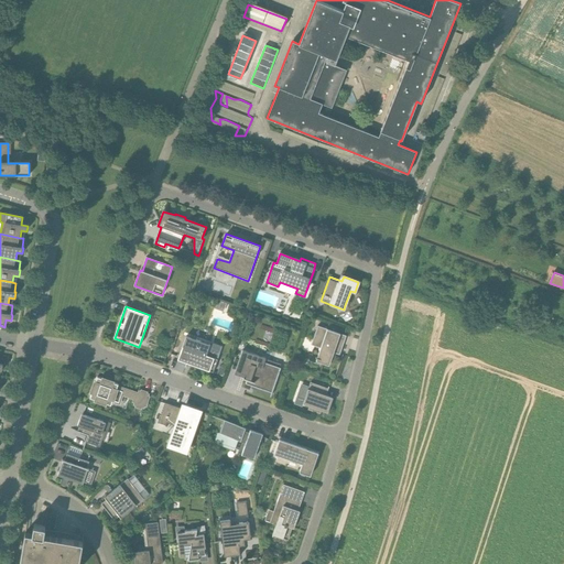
[(339,355),(343,345),(346,336),(318,326),(311,345),(339,355)]
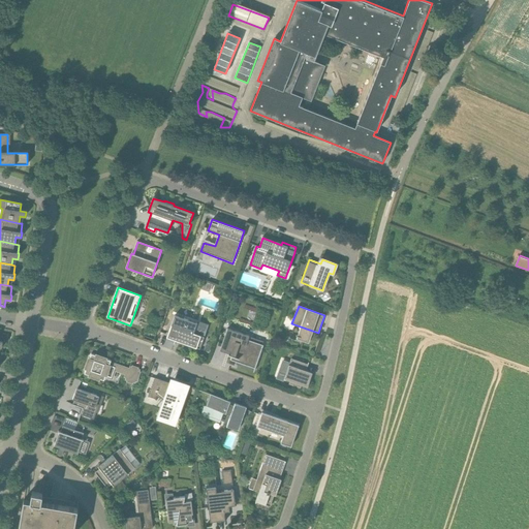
[(166,338),(200,349),(205,337),(181,329),(184,319),(175,315),(166,338)]
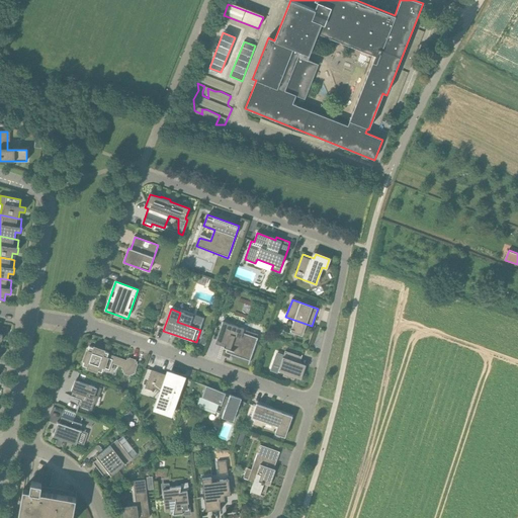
[(226,352),(250,361),(258,338),(243,333),(244,329),(223,322),(216,341),(227,344),(225,348),(227,349),(226,352)]
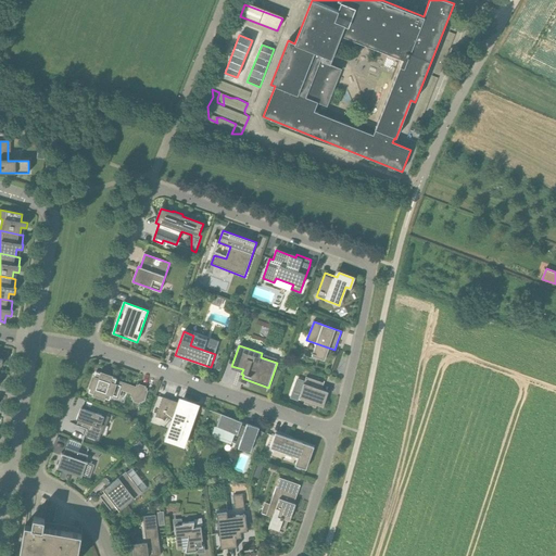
[(137,386),(136,388),(116,381),(116,379),(112,378),(112,377),(101,374),(96,371),(95,377),(93,377),(90,388),(89,393),(93,394),(104,399),(110,400),(110,397),(118,401),(122,392),(134,395),(131,400),(134,400),(134,401),(140,403),(140,402),(142,403),(142,401),(143,401),(147,391),(147,389),(144,388),(146,388),(139,386),(139,387),(137,386)]
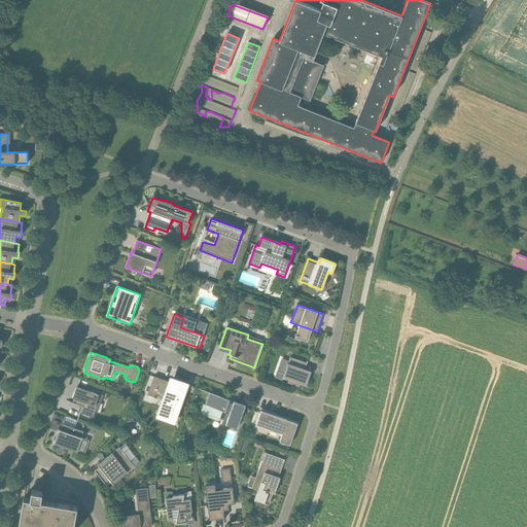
[(306,386),(310,375),(306,374),(309,364),(290,357),(283,378),(289,380),(288,383),(299,386),(300,383),(306,386)]
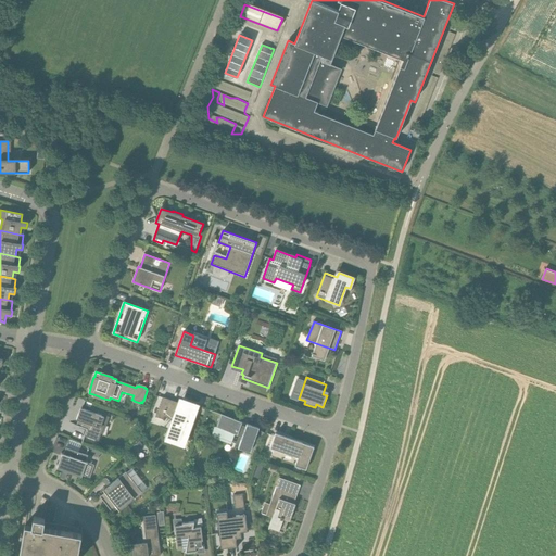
[(184,404),(163,397),(155,417),(164,420),(164,417),(177,421),(169,441),(184,445),(198,406),(185,401),(184,404)]
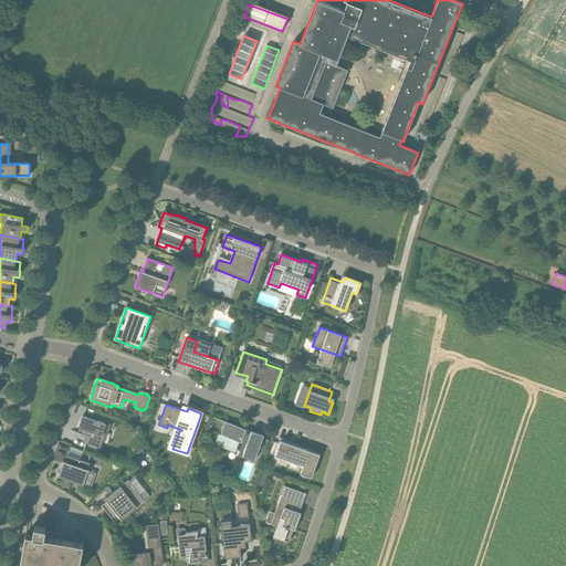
[(82,416),(77,427),(80,428),(77,433),(88,437),(85,443),(101,449),(106,432),(104,432),(106,425),(82,416)]
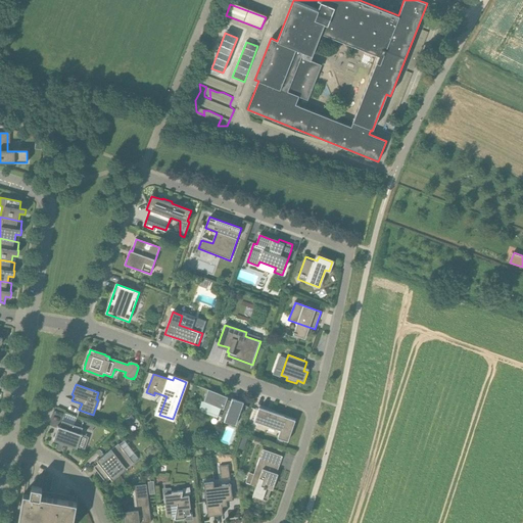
[(208,390),(203,401),(221,408),(218,416),(236,423),(243,405),(227,399),(228,396),(208,390)]
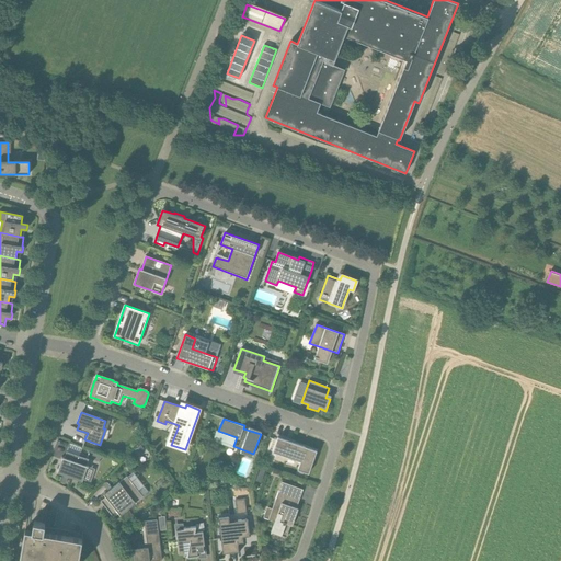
[(297,470),(309,473),(317,450),(277,437),(273,451),(300,461),(297,470)]
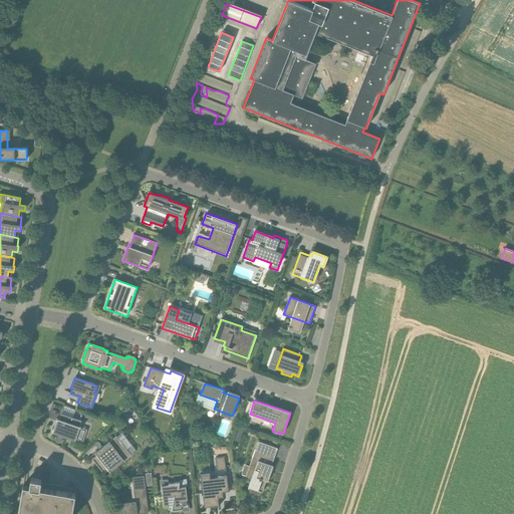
[(75,441),(76,440),(80,427),(79,427),(81,421),(61,414),(59,420),(57,420),(53,433),(75,441)]
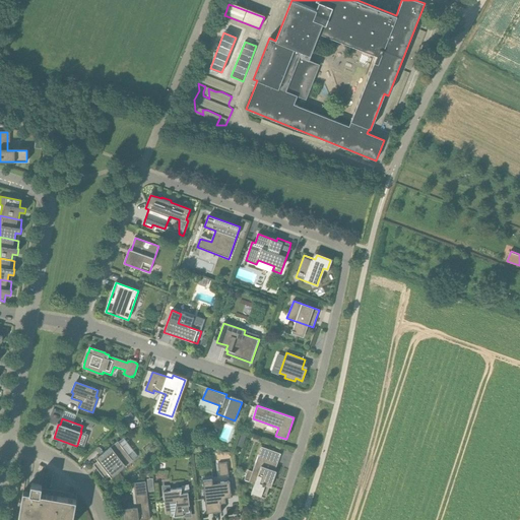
[(112,477),(126,466),(133,461),(118,442),(96,458),(99,460),(93,464),(106,479),(110,475),(112,477)]
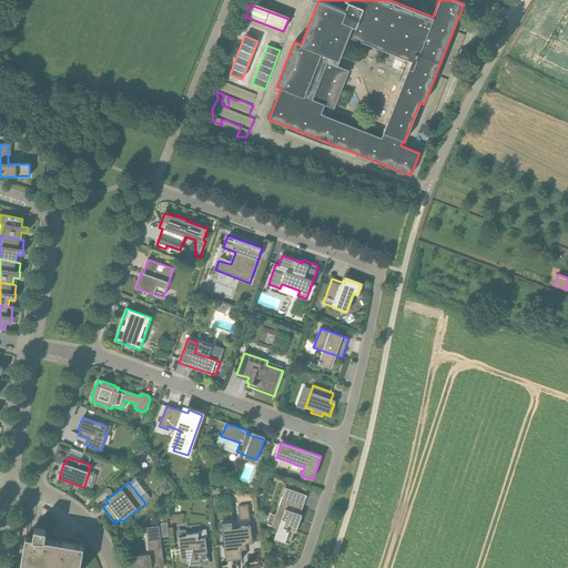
[(294,534),(298,521),(302,515),(300,515),(307,496),(285,488),(271,526),(277,528),(274,538),(288,544),(293,533),(294,534)]
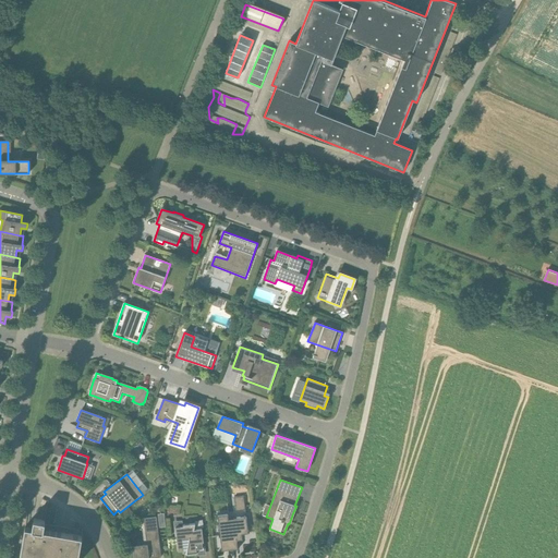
[(237,511),(246,510),(244,497),(234,498),(237,511)]
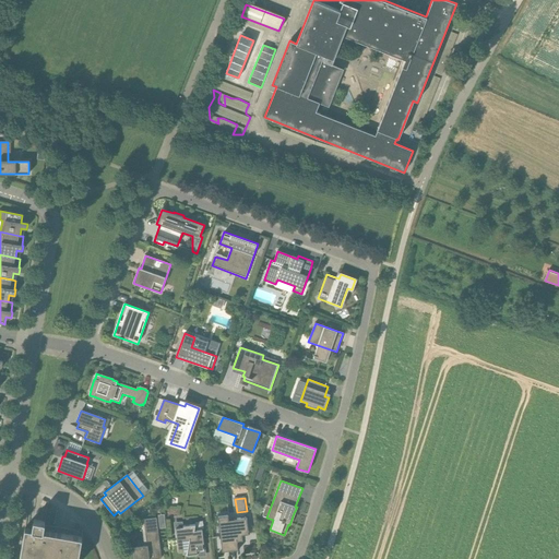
[(242,535),(244,535),(249,534),(247,518),(229,520),(228,515),(218,516),(222,551),(238,549),(237,540),(242,539),(242,535)]
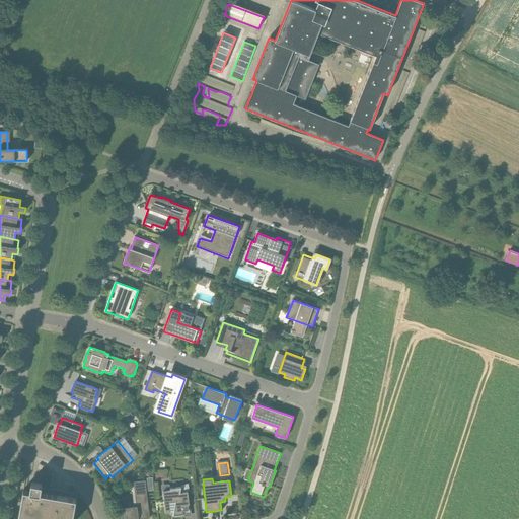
[(125,518),(143,518),(149,518),(150,518),(146,480),(134,483),(137,507),(124,508),(125,518)]
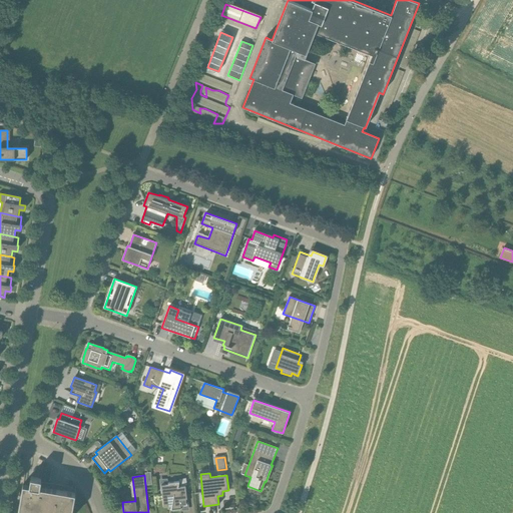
[(71,512),(75,493),(40,487),(41,479),(31,477),(29,485),(23,484),(18,512),(19,512),(18,512),(21,512),(71,512)]
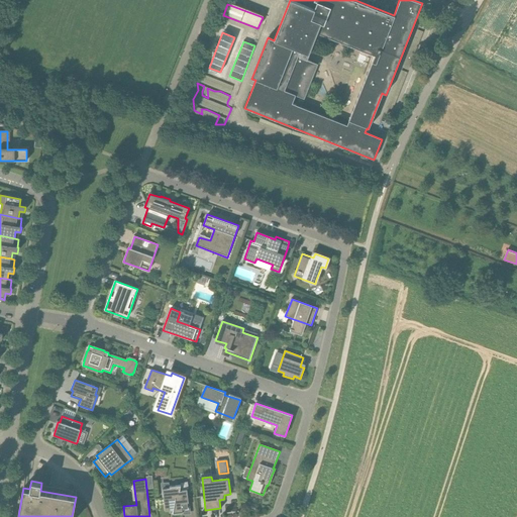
[(182,504),(189,504),(187,490),(180,491),(182,486),(170,487),(170,481),(162,483),(163,498),(164,498),(165,511),(173,510),(173,514),(182,513),(182,504)]
